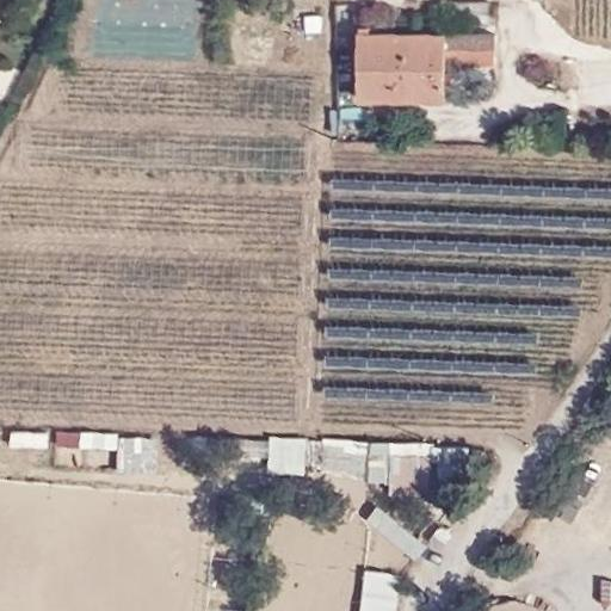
[(444,60),(494,60),(494,32),(359,30),(359,94),(444,96),(444,60)]
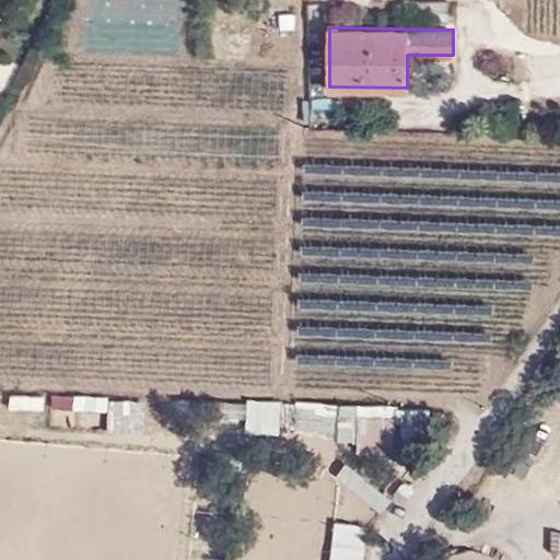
[(50,424),(74,424),(74,410),(107,409),(106,394),(50,395),(50,424)]
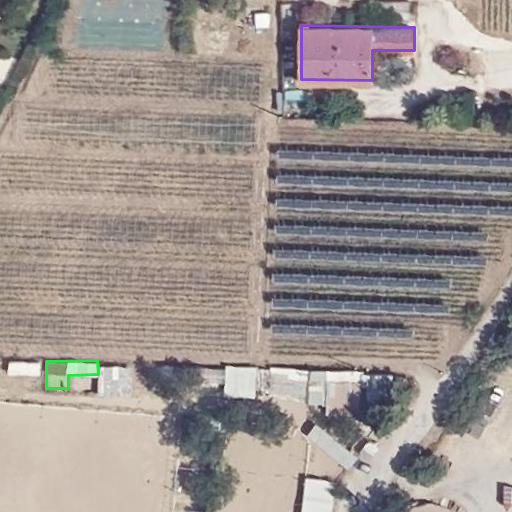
[(132,396),(132,364),(99,365),(99,396),(132,396)]
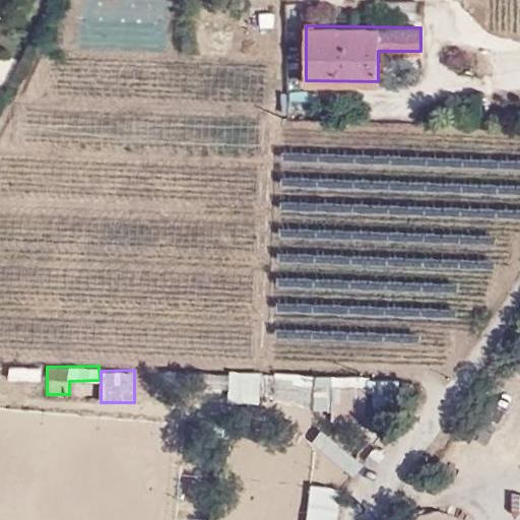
[(230,371),(229,401),(259,401),(259,371),(230,371)]
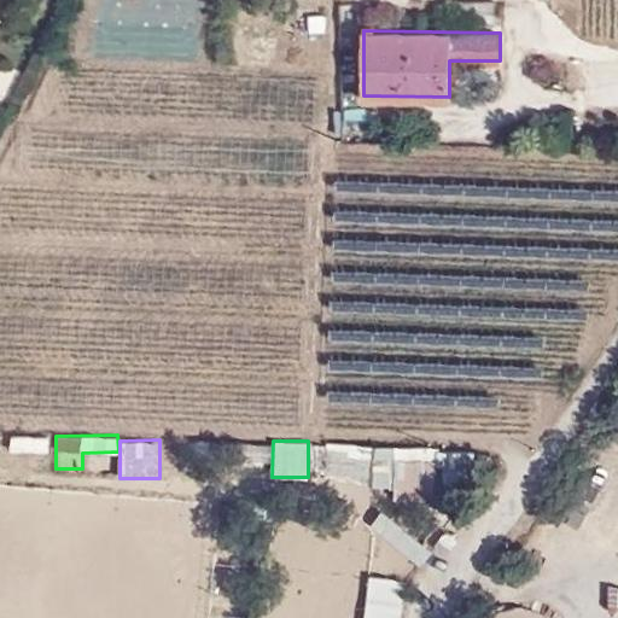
[(383,459),(382,494),(421,495),(423,460),(383,459)]
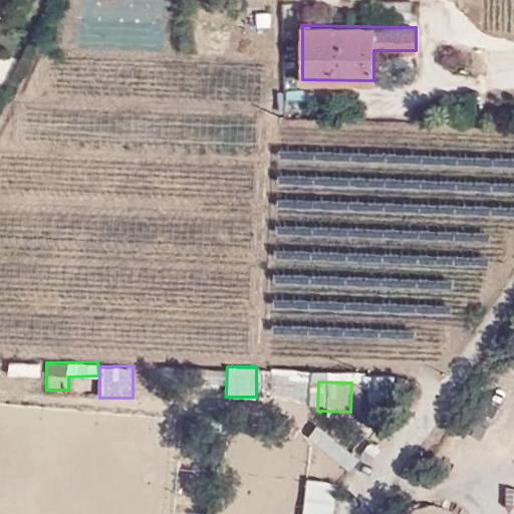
[(347,472),(359,458),(314,419),(301,433),(347,472)]
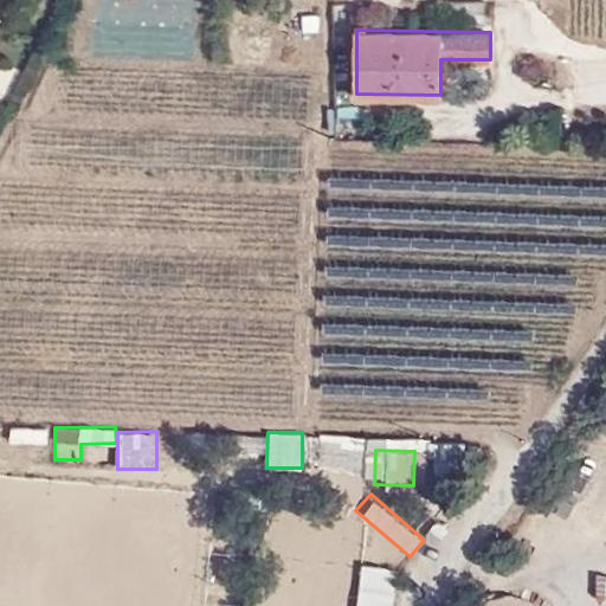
[(360,563),(354,605),(393,605),(398,568),(360,563)]
